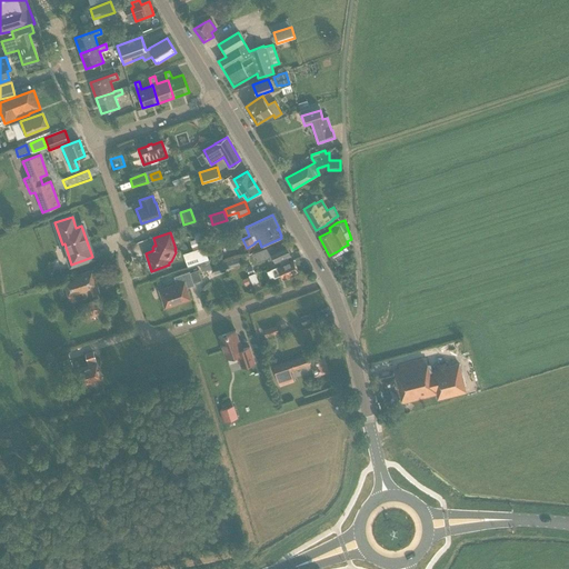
[(286,243),(273,249),(272,246),(253,252),(257,262),(272,256),(276,262),(291,256),(286,243)]
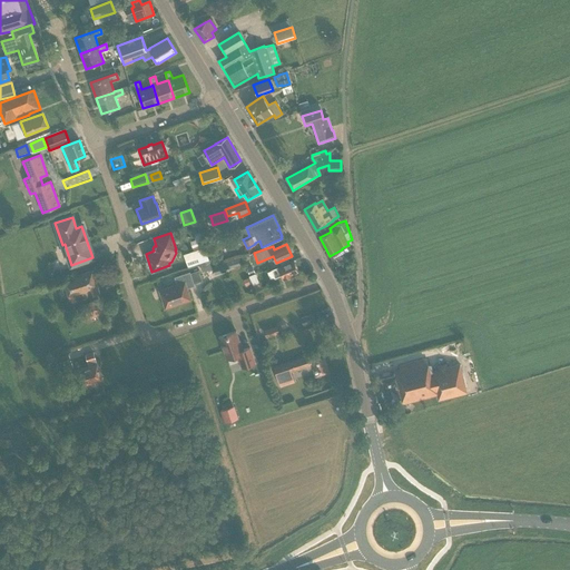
[(241,264),(239,258),(213,266),(215,275),(226,272),(225,269),(241,264)]
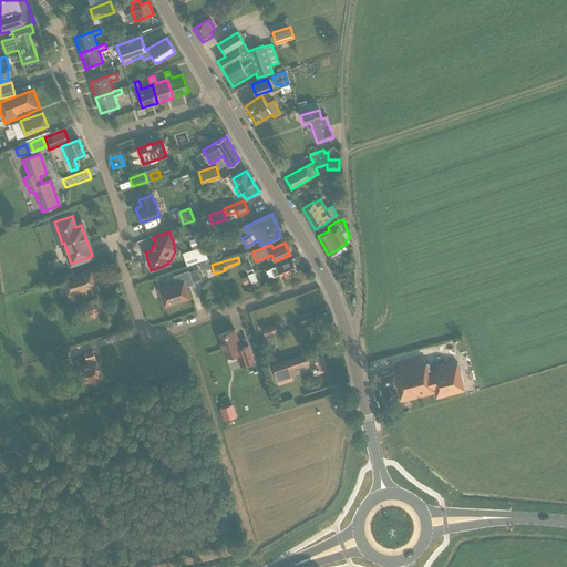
[(290,272),(297,270),(291,259),(277,266),(270,268),(274,276),(280,272),(281,277),(284,276),(286,277),(288,276),(288,274),(290,272)]
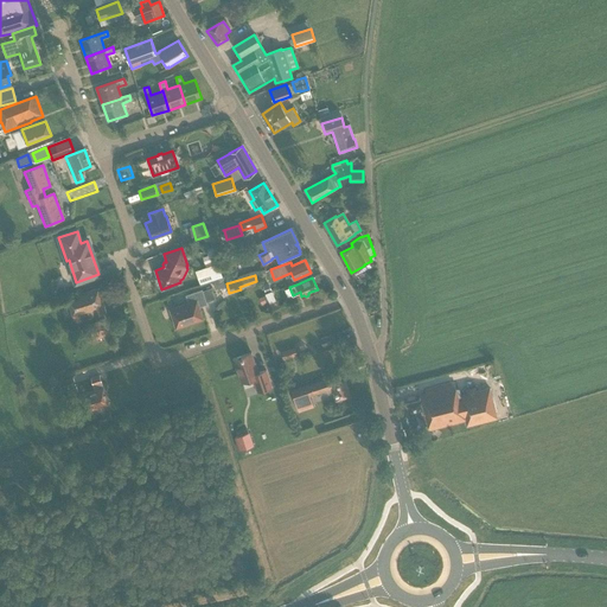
[(103,306),(97,288),(76,295),(77,298),(68,301),(74,321),(82,319),(80,313),(87,311),(88,315),(93,314),(91,310),(97,307),(98,312),(104,311),(103,306)]
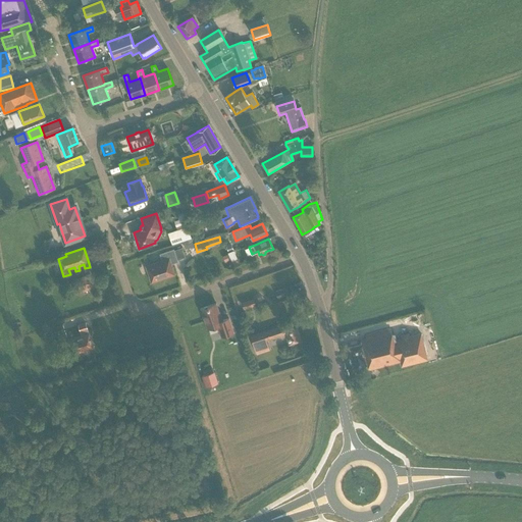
[(174,250),(173,249),(159,254),(162,261),(146,266),(150,276),(149,276),(151,283),(157,281),(157,280),(174,274),(171,264),(177,261),(177,260),(186,257),(181,248),(174,250)]
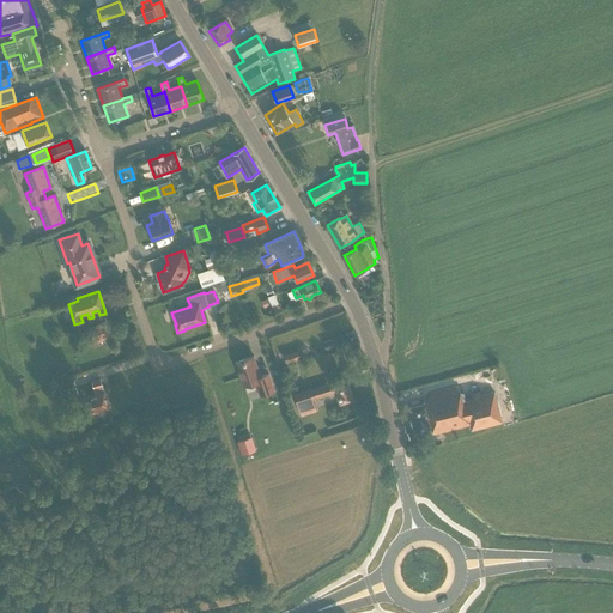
[(111,338),(105,322),(90,327),(92,333),(85,335),(89,345),(111,338)]
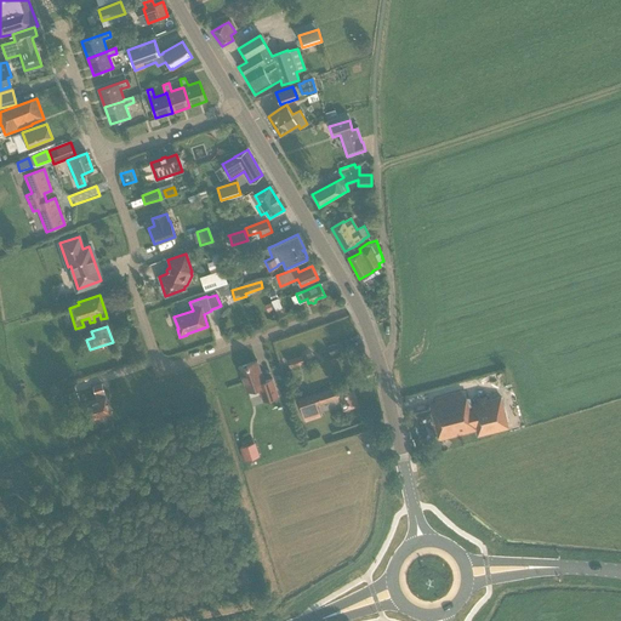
[(330,354),(340,352),(337,345),(328,347),(330,354)]
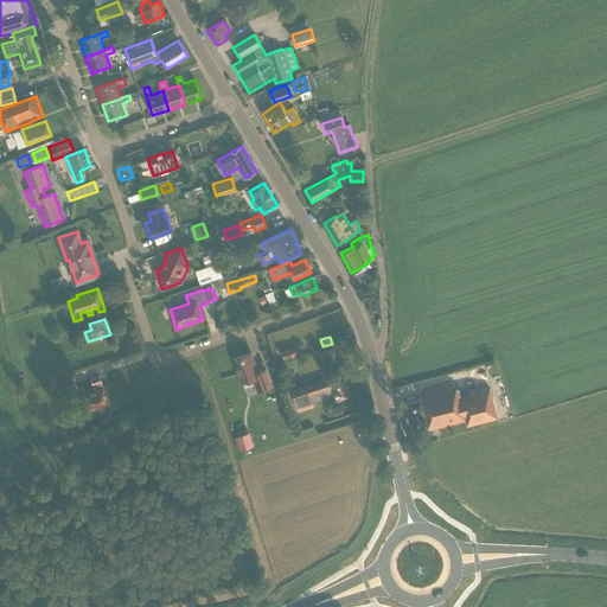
[(281,352),(283,359),(296,356),(294,347),(281,352)]
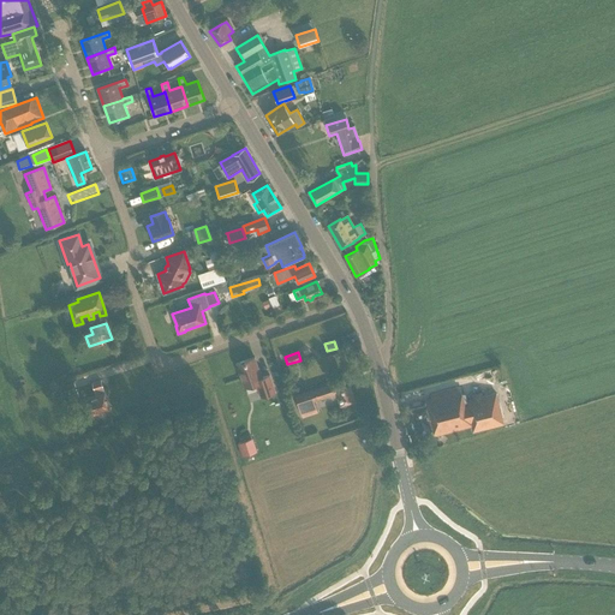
[(261,398),(275,392),(269,375),(261,378),(255,357),(237,364),(244,388),(256,383),(261,398)]
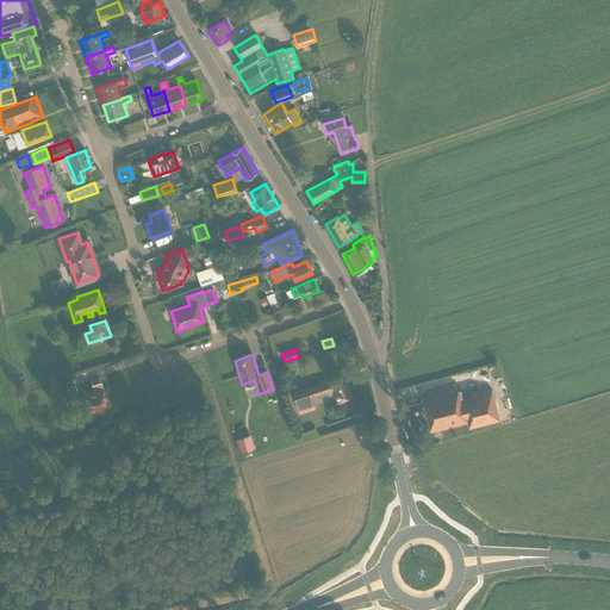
[(76,388),(73,378),(58,383),(62,393),(76,388)]
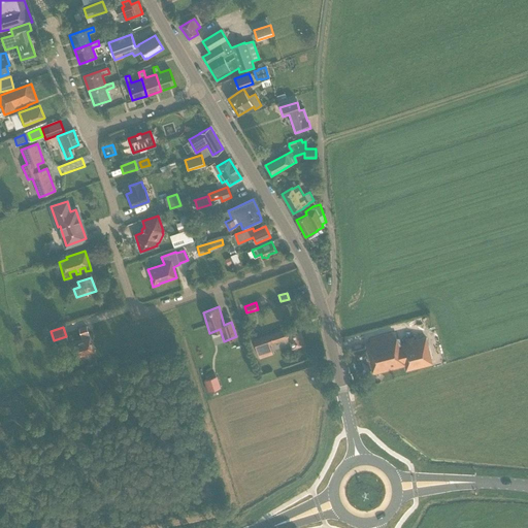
[(71,343),(76,358),(94,352),(90,337),(89,338),(88,334),(86,327),(78,330),(81,340),(71,343)]
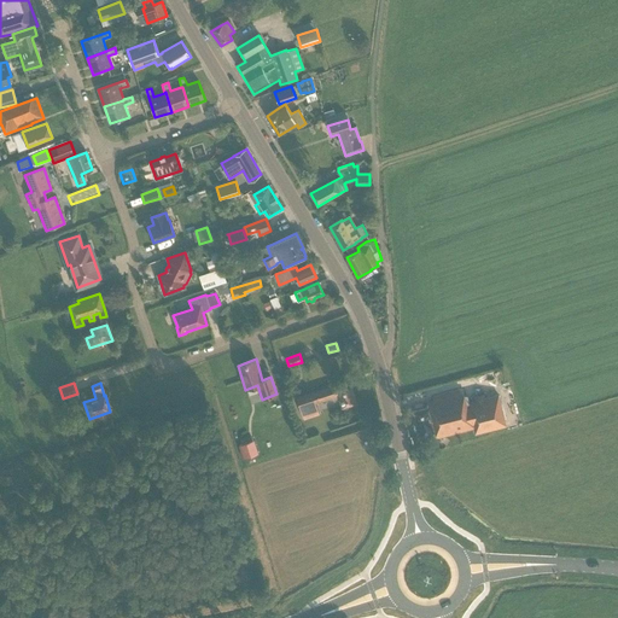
[(336,385),(313,394),(312,391),(296,396),(303,419),(319,414),(315,403),(336,397),(336,400),(338,400),(342,408),(356,403),(350,385),(337,390),(336,385)]
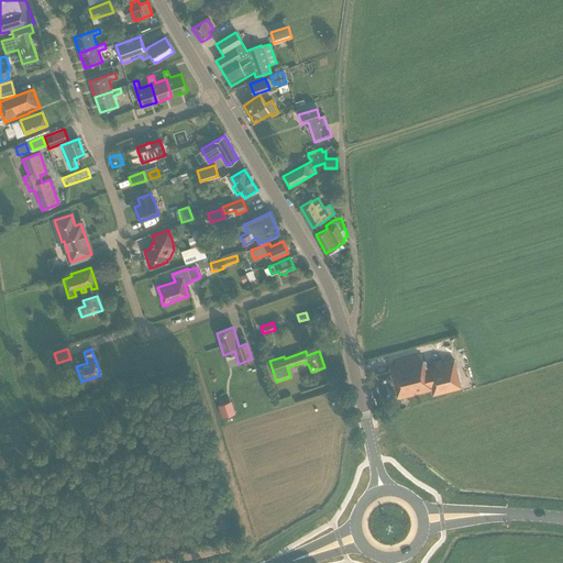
[(423,367),(421,359),(388,367),(389,372),(377,376),(383,397),(396,394),(397,399),(431,390),(432,396),(461,388),(453,361),(441,364),(440,361),(432,362),(433,366),(426,368),(426,366),(423,367)]
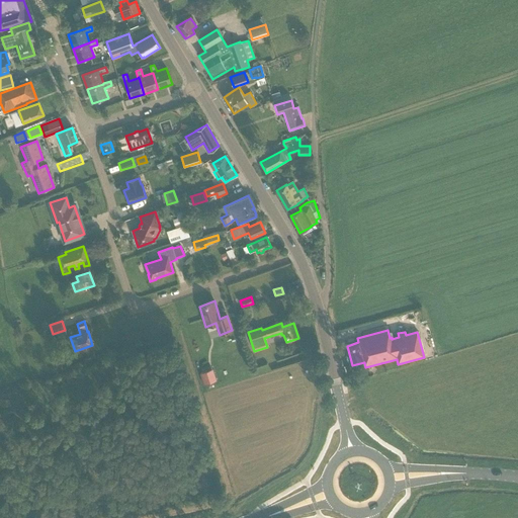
[(430,359),(435,355),(430,348),(424,352),(430,359)]
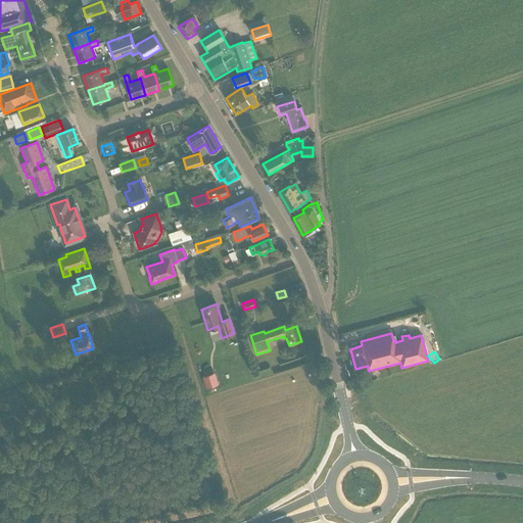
[(70,364),(68,357),(61,359),(64,366),(70,364)]
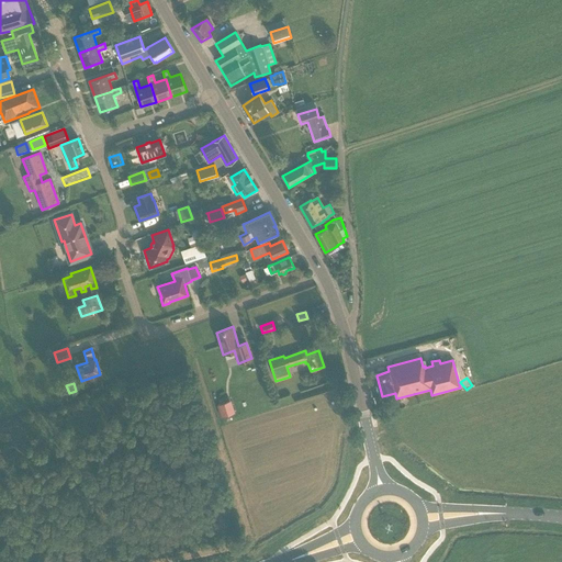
[(224,402),(217,404),(222,417),(228,415),(224,402)]
